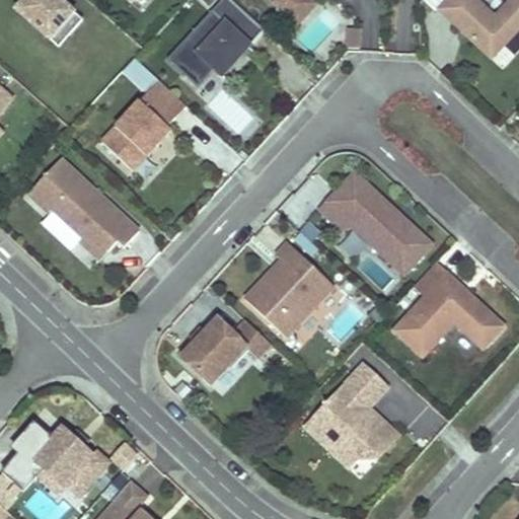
[(72,12),(60,1),(60,0),(22,0),(14,10),(49,40),(72,12)]
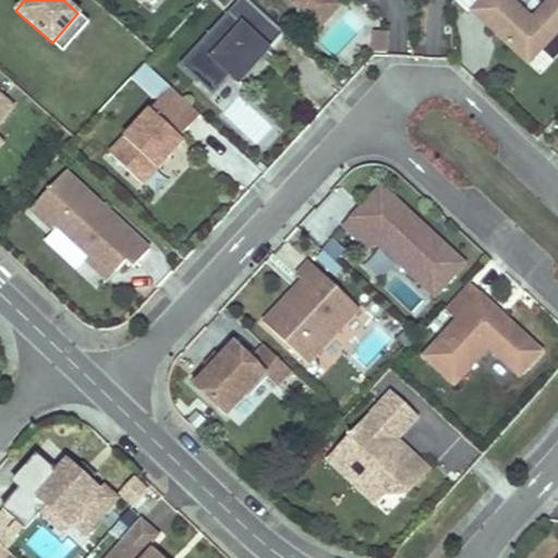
[(265,49),(281,31),(247,0),(237,0),(180,63),(210,92),(227,74),(240,60),(244,63),(261,46),(265,49)]
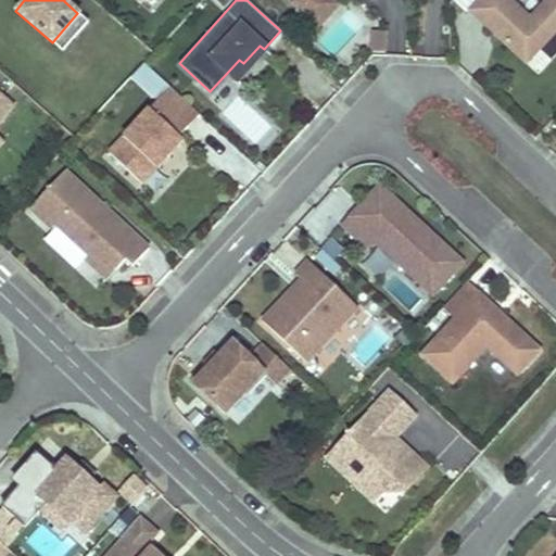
[(286,0),(303,15),(317,0),(286,0)]
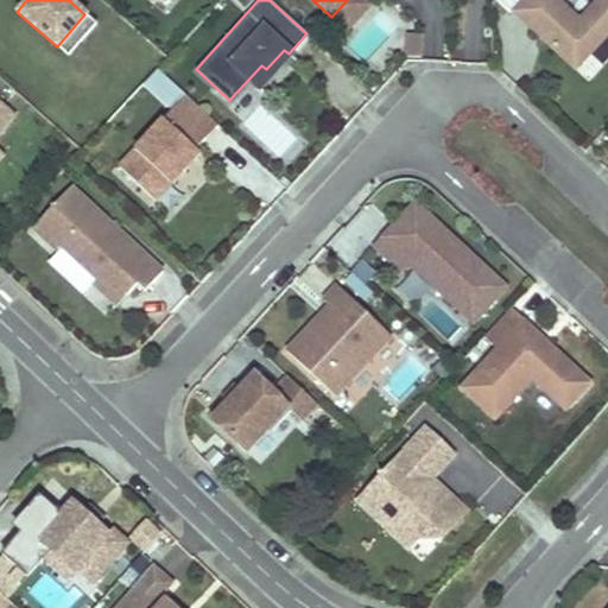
[(344,29),(367,5),(362,0),(347,0),(331,17),(344,29)]
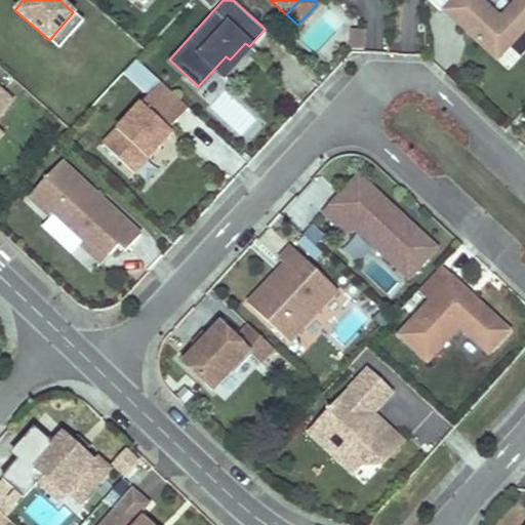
[(524,0),(514,0),(498,17),(480,0),(450,0),(443,9),(466,31),(467,30),(471,35),(482,46),(508,46),(524,27),(524,0)]
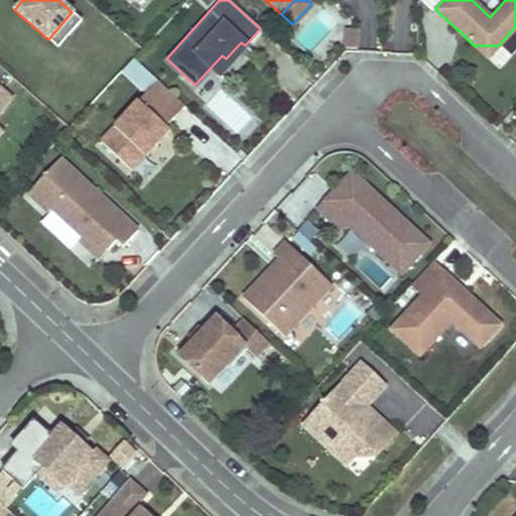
[(57,46),(81,20),(72,12),(48,39),(57,46)]
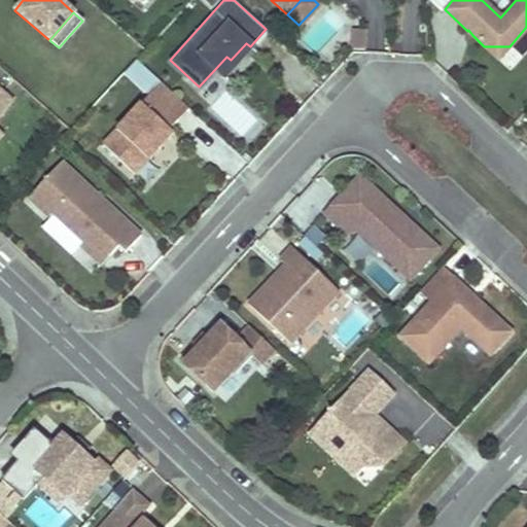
[(362,49),(362,37),(343,37),(343,48),(362,49)]
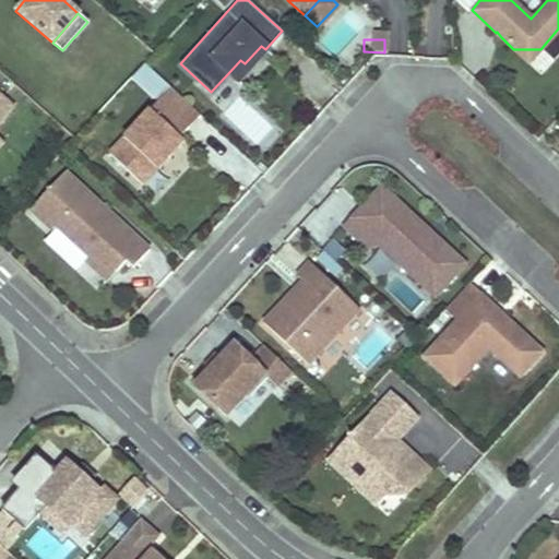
[(236,82),(265,49),(261,46),(245,63),(240,60),(227,74),(236,82)]
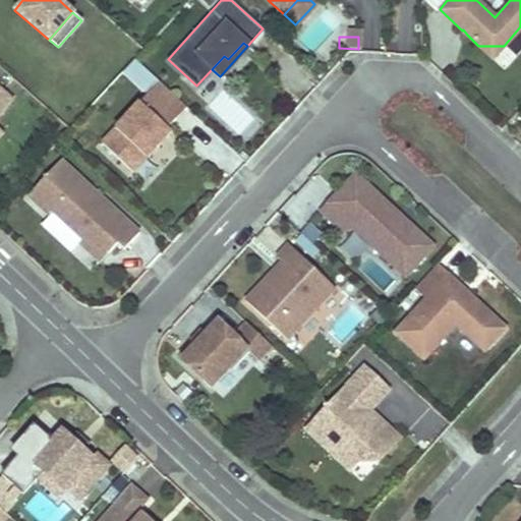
[(491,58),(504,46),(478,46),(491,58)]
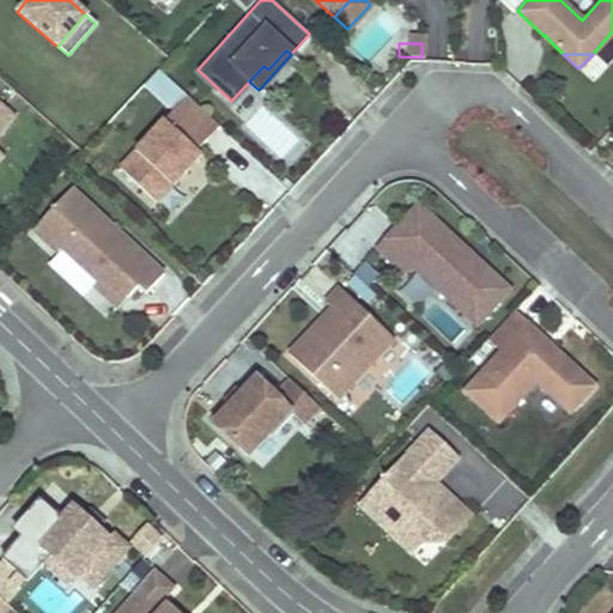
[(193,161),(200,153),(196,150),(218,126),(186,96),(119,168),(155,201),(187,168),(183,163),(189,157),(193,161)]
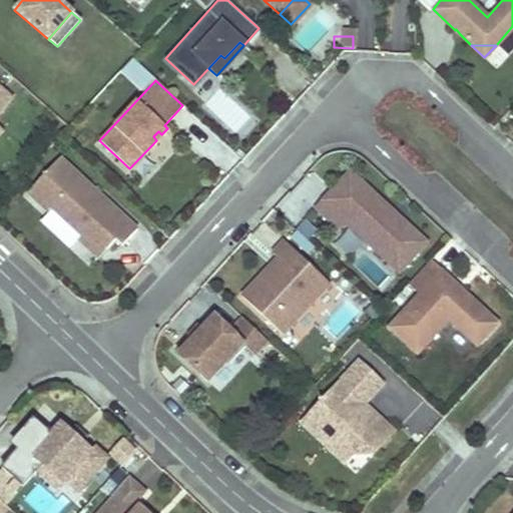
[(0,112),(13,98),(0,86),(0,112)]
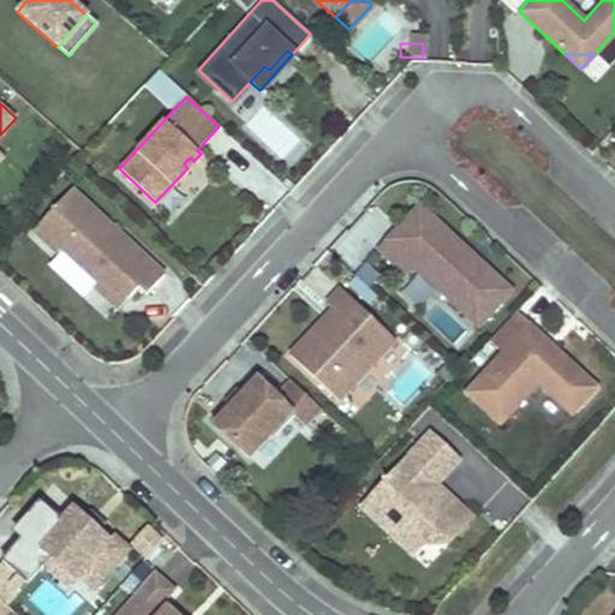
[(187,168),(193,161),(190,157),(184,163),(187,168)]
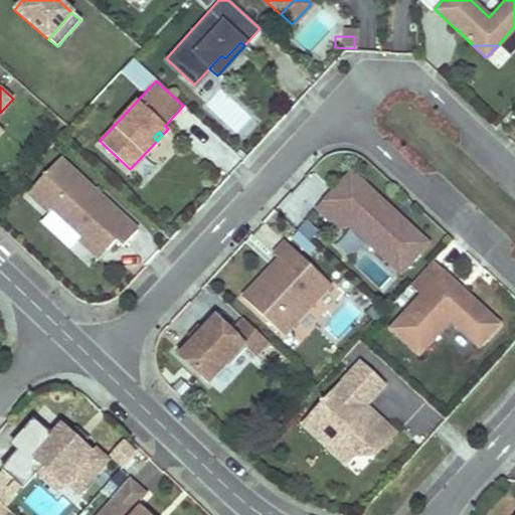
[(137,230),(61,160),(28,195),(49,214),(52,210),(82,238),(83,239),(89,233),(109,251),(117,242),(122,246),(137,230)]
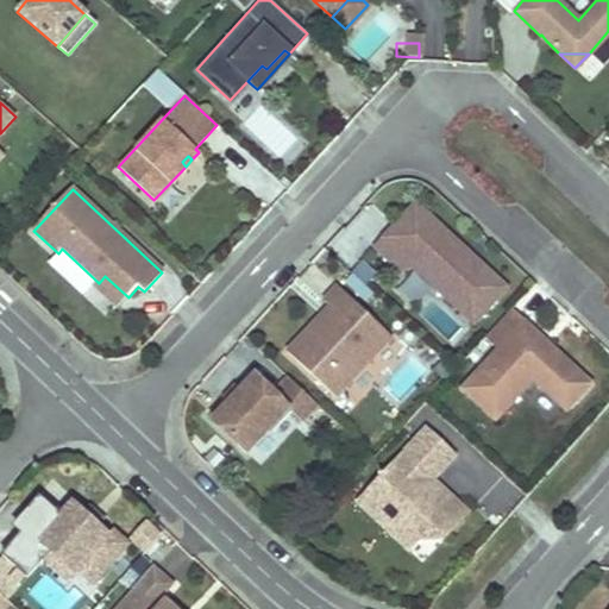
[(440,223),(416,201),(403,214),(428,236),(440,223)]
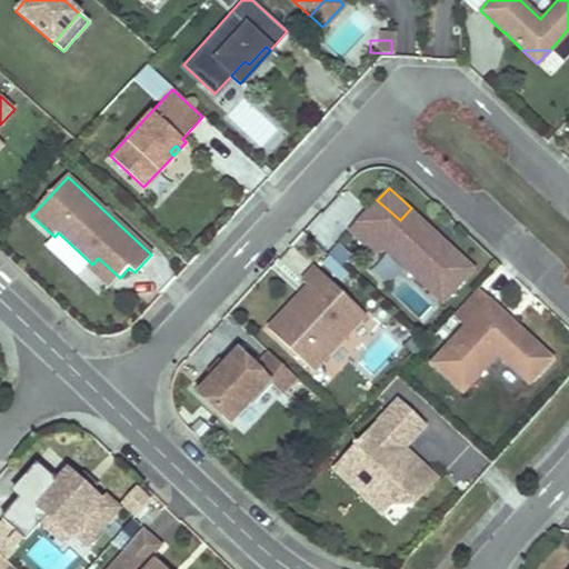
[(476,265),(411,208),(400,220),(377,200),(351,228),(377,250),(383,243),(446,298),(476,265)]
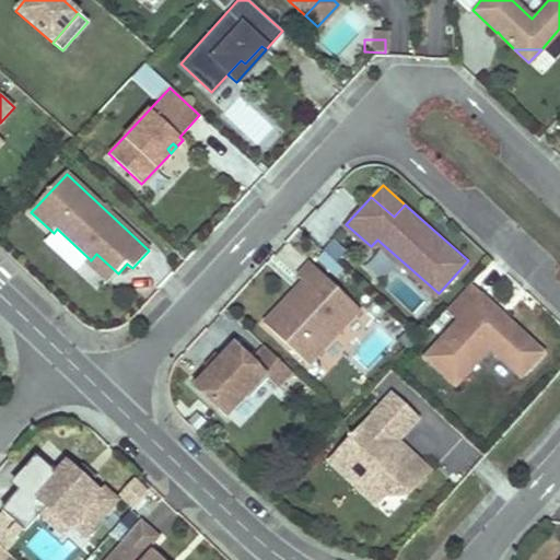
[(343,252),(331,241),(323,251),(335,261),(343,252)]
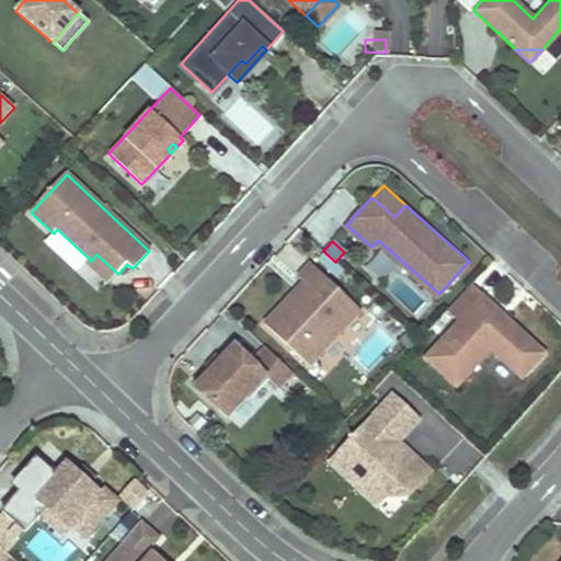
[(118,274),(96,254),(91,261),(90,260),(87,263),(109,285),(118,274)]
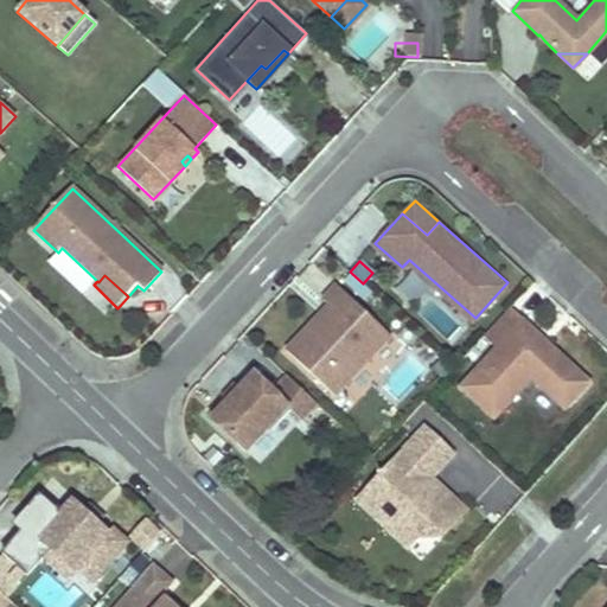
[(286,350),(333,395),(389,336),(336,285),(321,300),(327,305),(333,311),(326,319),(320,313),(286,350)]
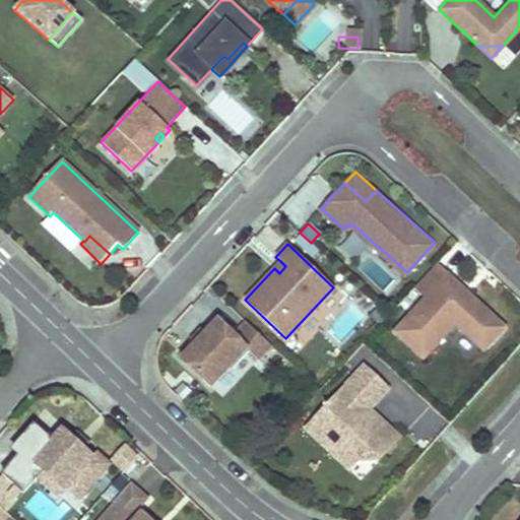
[(280,261),(274,268),(279,273),(285,266),(280,261)]
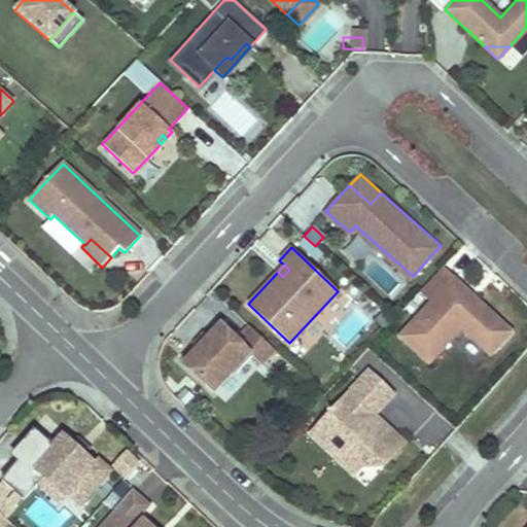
[(511,331),(473,297),(468,303),(451,286),(455,281),(441,268),(418,291),(430,302),(397,337),(427,364),(459,328),(489,355),(511,331)]
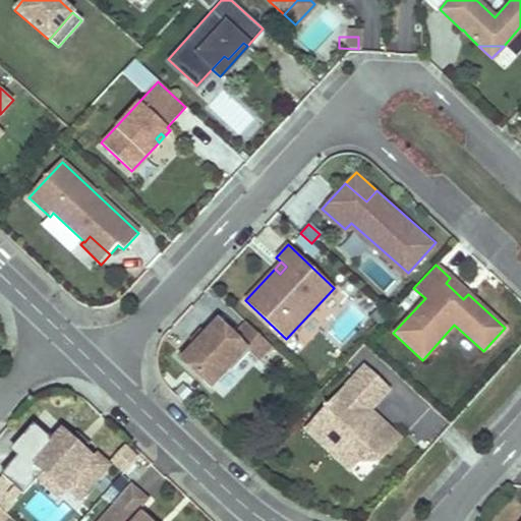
[(468,294),(450,278),(446,283),(463,299),(468,294)]
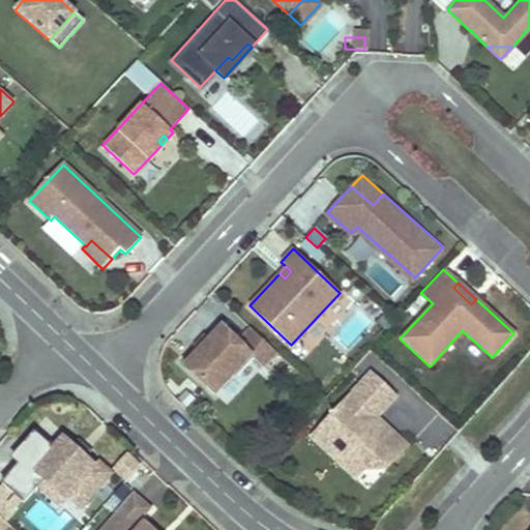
[(262,340),(238,317),(226,329),(210,314),(172,351),(201,380),(237,343),(248,354),(262,340)]
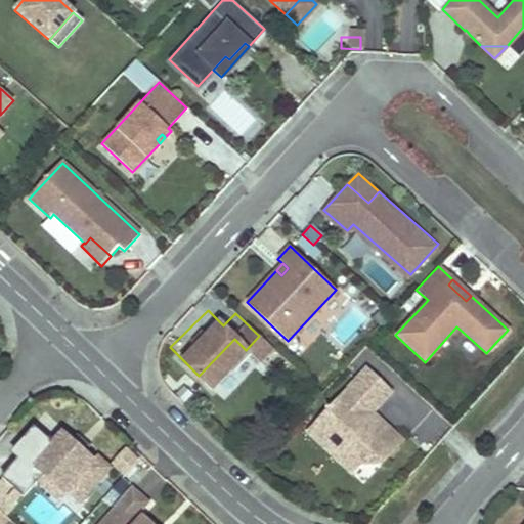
[(373,410),(377,405),(392,390),(366,367),(308,431),(333,453),(343,442),(352,450),(370,444),(393,421),(389,418),(381,419),(373,410)]
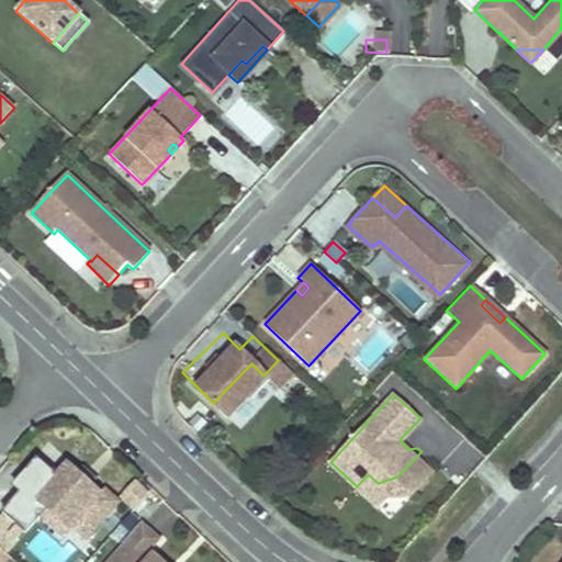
[(417,448),(404,435),(400,440),(408,449),(417,448)]
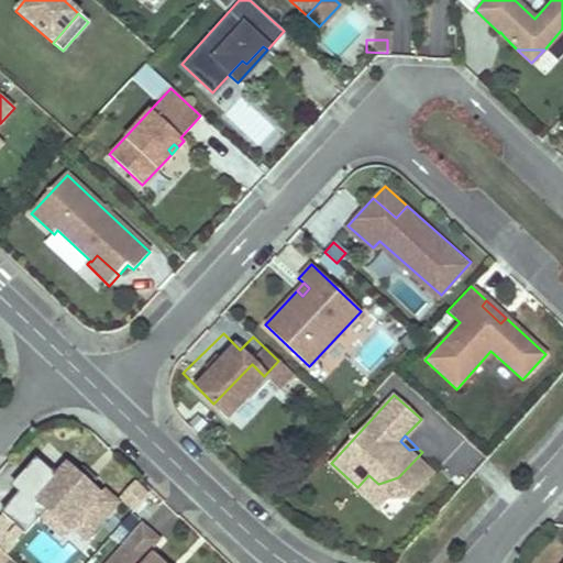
[(84,540),(116,505),(101,492),(98,496),(90,488),(76,476),(65,466),(53,479),(35,463),(12,488),(20,495),(0,516),(23,536),(39,518),(50,506),(72,526),(69,528),(84,540)]
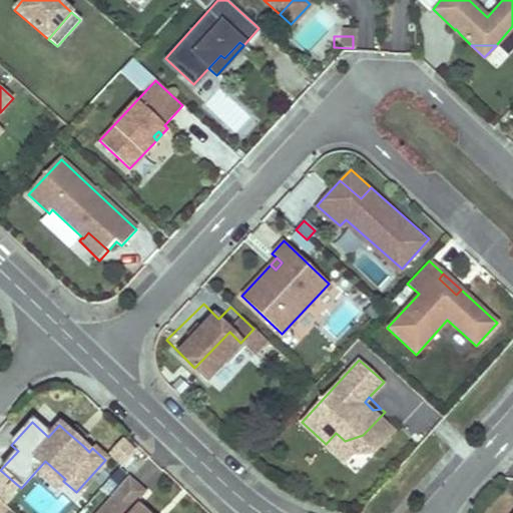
[(69,434),(82,445),(87,439),(75,427),(69,434)]
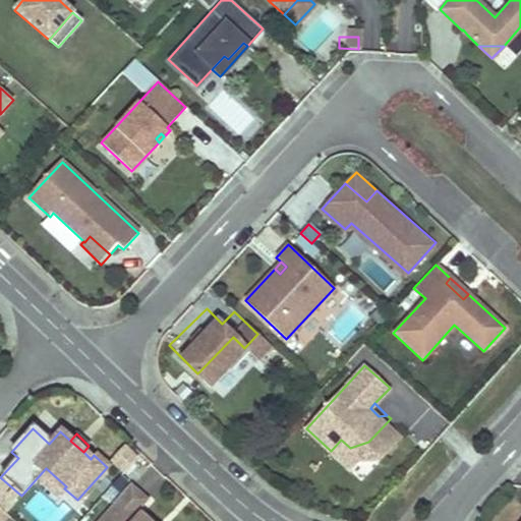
[(339,459),(350,448),(341,440),(331,451),(339,459)]
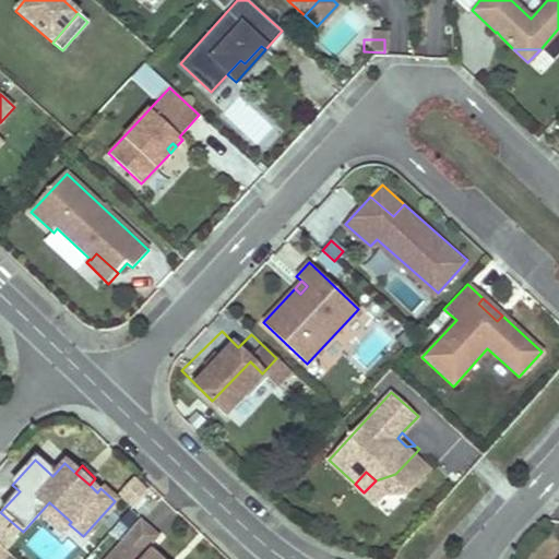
[(49,502),(38,514),(61,533),(69,524),(71,522),(49,502)]
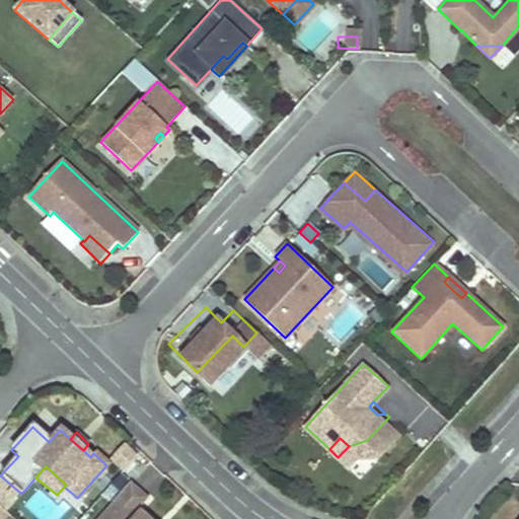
[(128,484),(96,518),(145,518),(134,508),(143,497),(128,484)]
